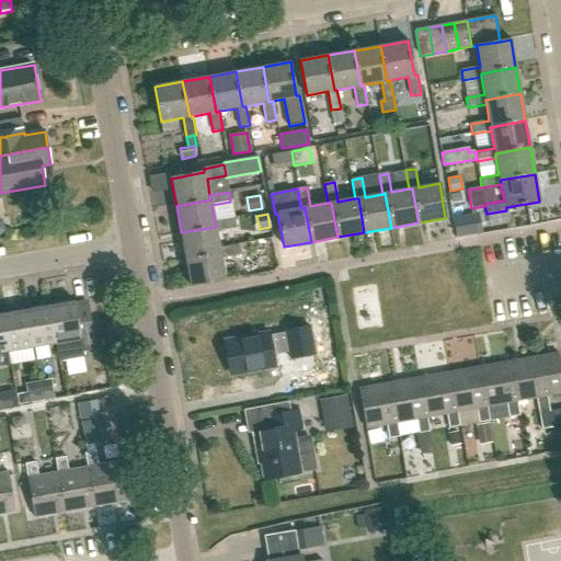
[(478,214),(455,218),(458,236),(481,231),(478,214)]
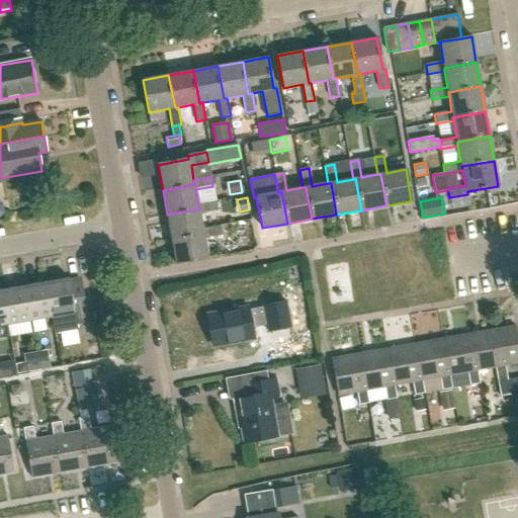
[(203,234),(202,230),(199,214),(218,211),(216,201),(198,205),(199,209),(167,214),(172,239),(203,234)]
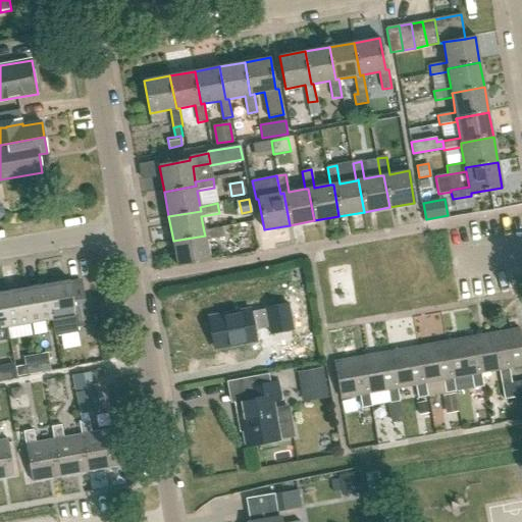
[(173,241),(177,266),(210,260),(206,241),(223,238),(221,228),(204,231),(205,236),(173,241)]
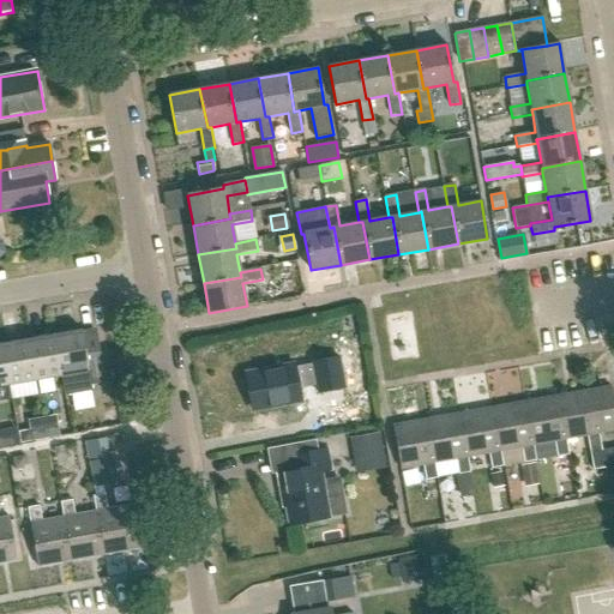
[(65,396),(92,390),(91,384),(106,381),(100,351),(85,354),(82,329),(54,333),(61,375),(65,396)]
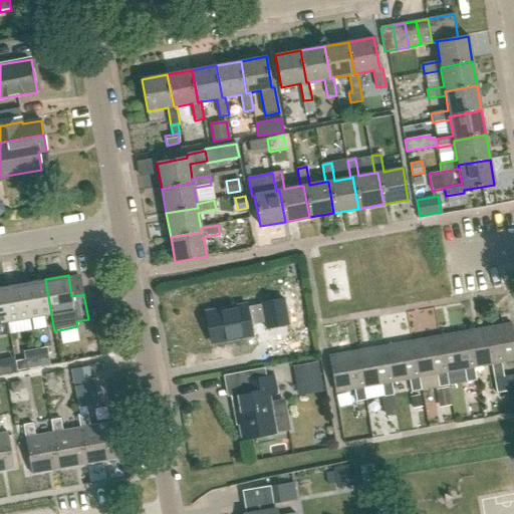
[(45,279),(44,279),(24,283),(30,318),(51,314),(45,279)]
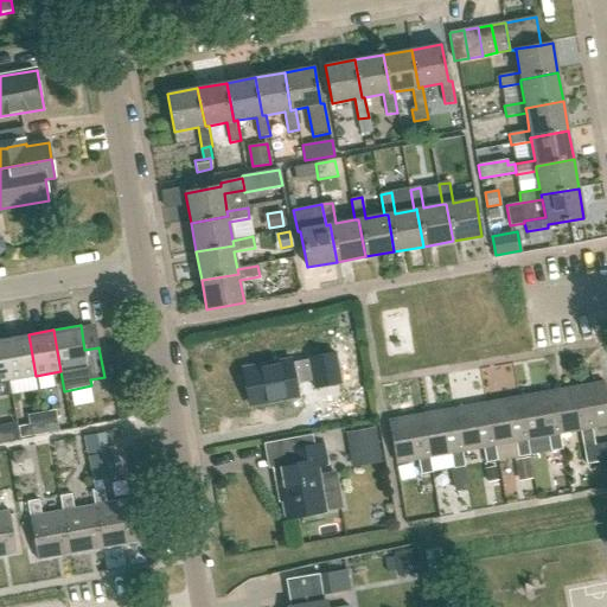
[(29,334),(27,334),(2,339),(11,379),(36,376),(29,334)]
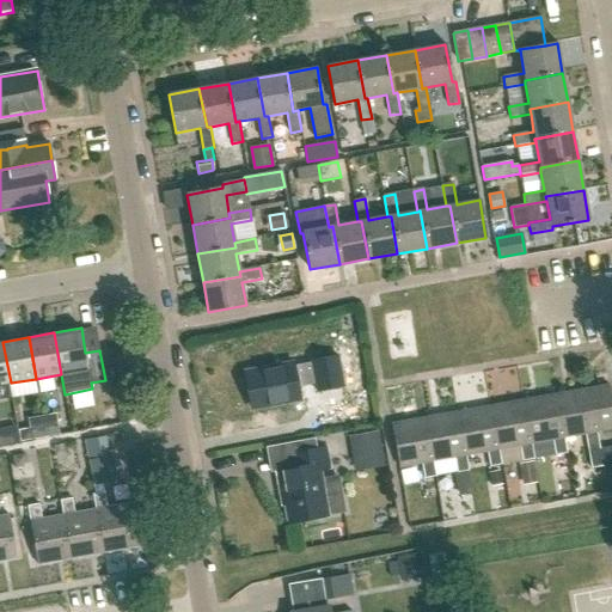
[(10,384),(11,383),(2,342),(0,342),(0,398),(11,397),(8,384),(10,384)]
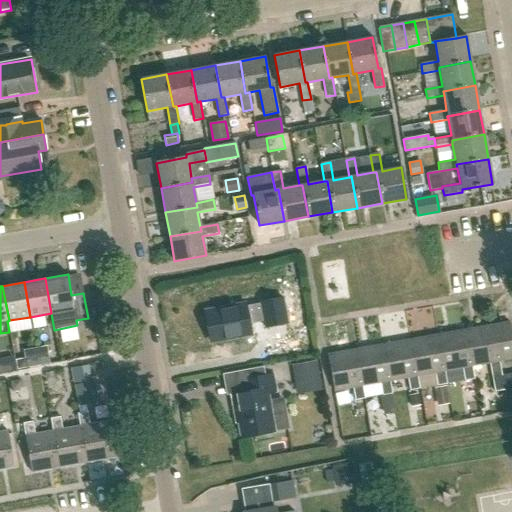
[(210,339),(225,336),(225,338),(250,333),(248,322),(263,320),(265,326),(286,322),(281,297),(260,301),(261,305),(246,308),(245,305),(220,310),(220,312),(205,315),(210,339)]
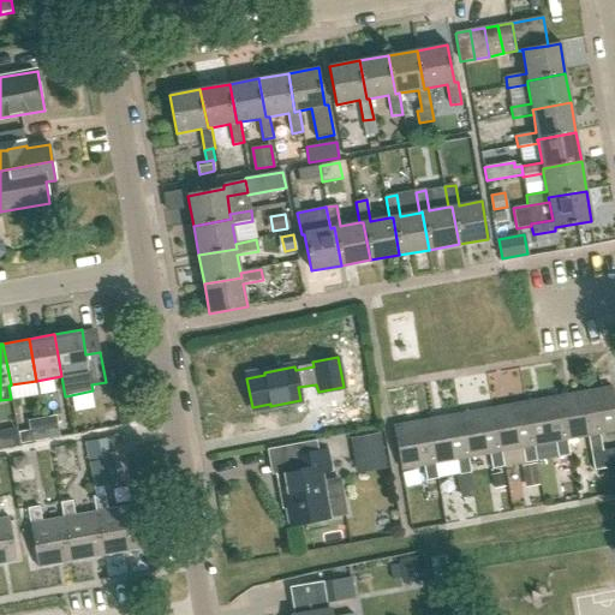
[(614,430),(614,400),(613,387),(575,394),(583,436),(589,436),(591,452),(592,451),(603,449),(601,434),(614,430)]
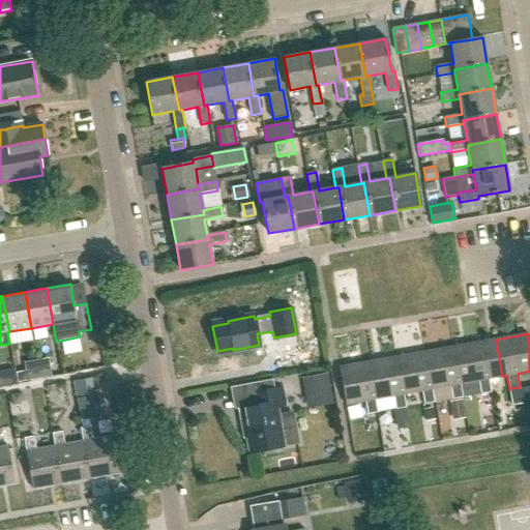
[(492,391),(490,379),(502,376),(496,340),(465,345),(471,382),(479,380),(481,393),(492,391)]
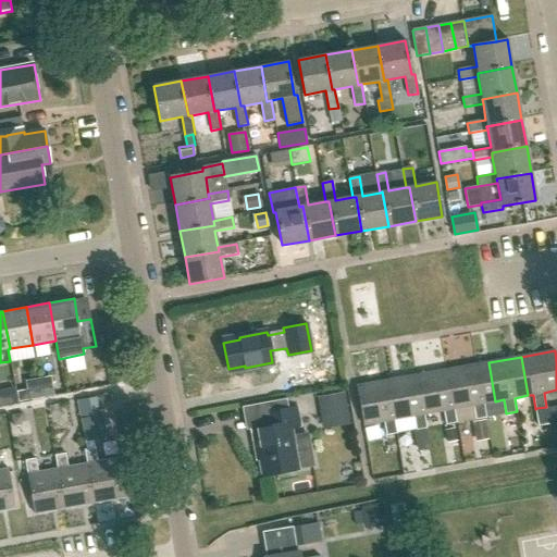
[(487,417),(484,403),(495,401),(489,362),(456,368),(462,407),(474,405),(477,419),(487,417)]
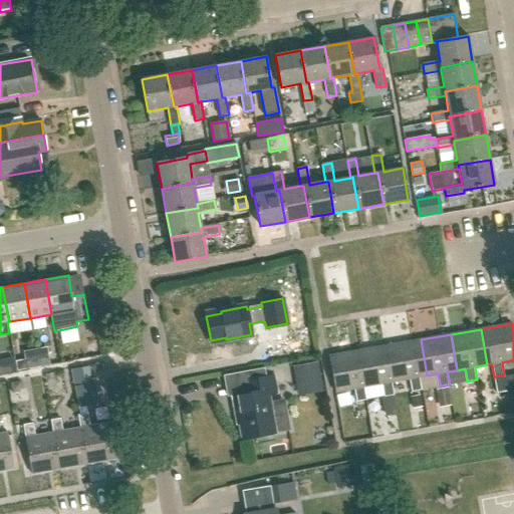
[(422,390),(420,376),(427,375),(421,339),(391,345),(397,381),(410,378),(412,392),(422,390)]
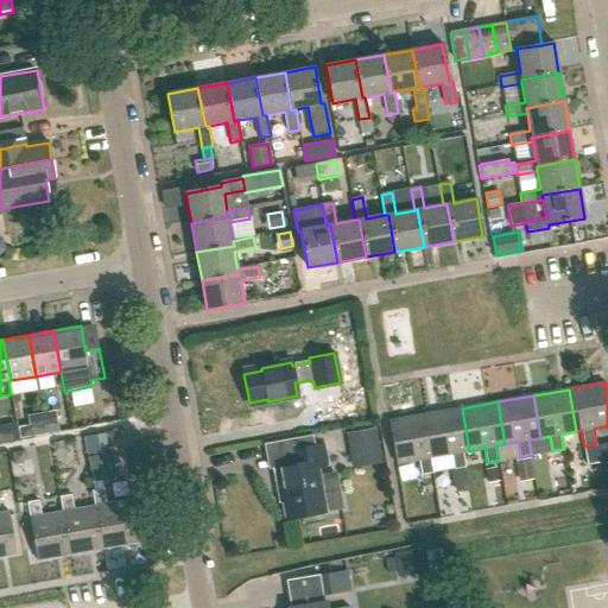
[(466,467),(463,451),(469,451),(462,409),(426,415),(434,457),(453,454),(455,469),(466,467)]
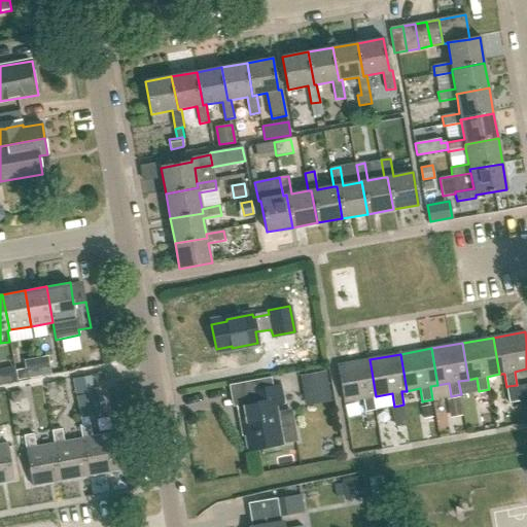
[(36,358),(37,367),(39,376),(51,374),(47,356),(36,358)]
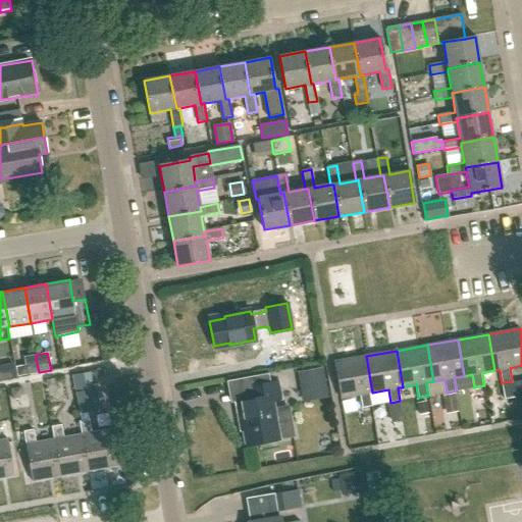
[(39,372),(37,364),(36,355),(23,357),(24,366),(27,374),(39,372)]
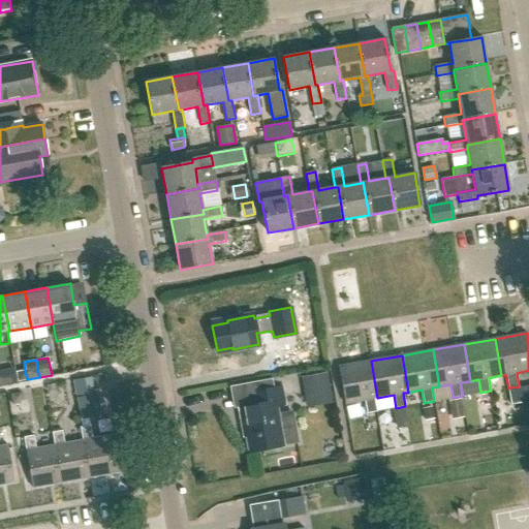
[(371,361),(338,367),(345,404),(365,400),(367,413),(377,411),(375,398),(377,398),(371,361)]
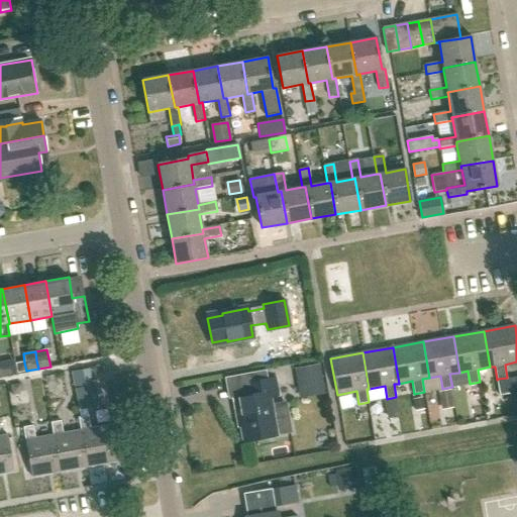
[(13,359),(0,362),(0,377),(16,374),(13,359)]
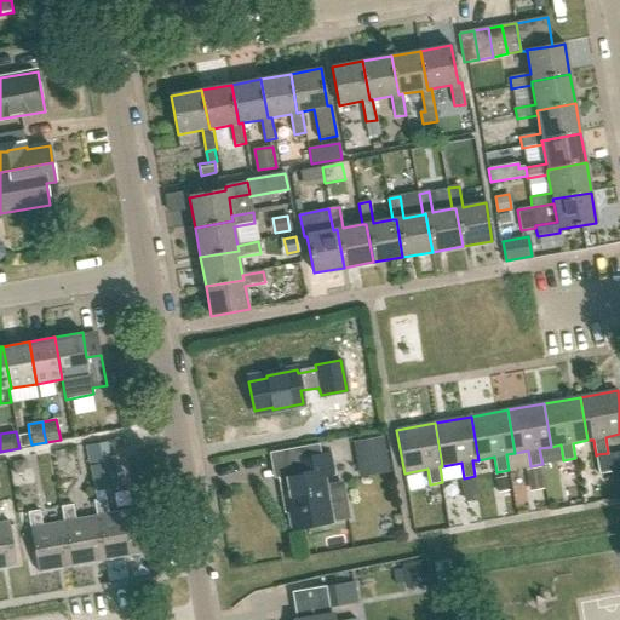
[(382,437),(352,442),(356,465),(385,459),(382,437)]
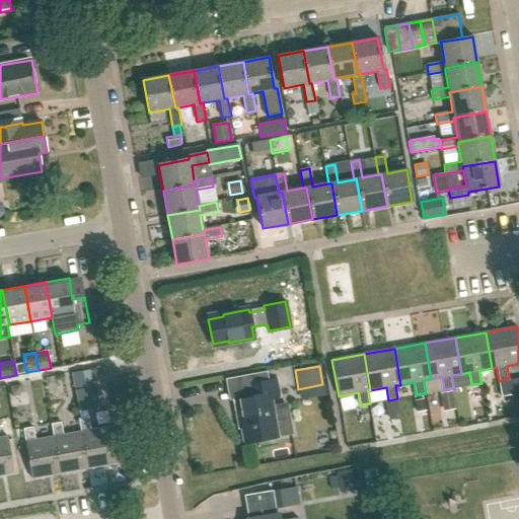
[(89,369),(71,372),(74,385),(92,382),(89,369)]
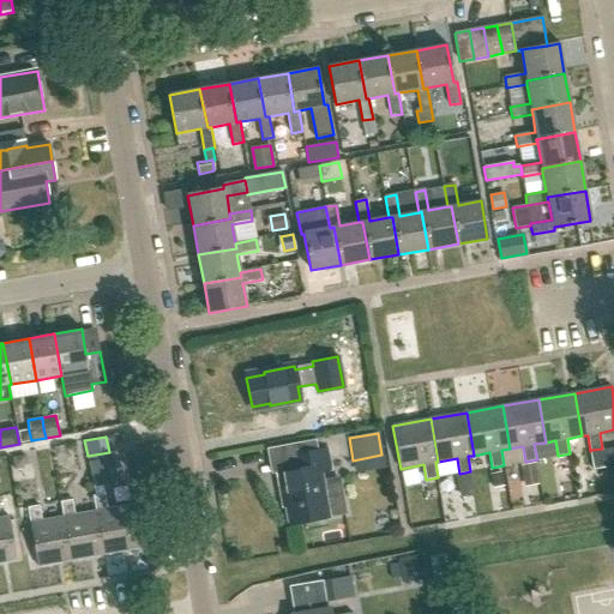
[(606,468),(602,449),(591,450),(594,470),(606,468)]
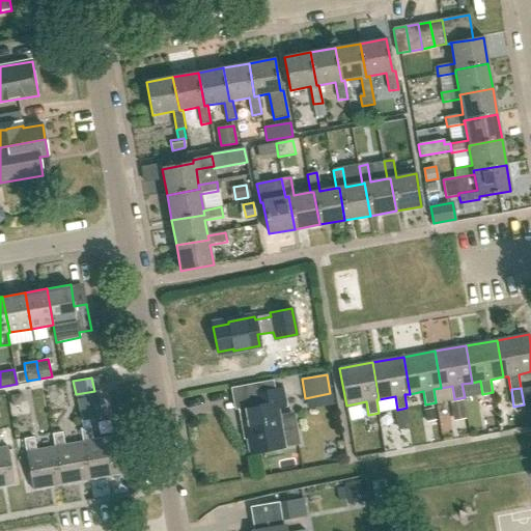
[(251,453),(283,448),(276,408),(284,407),(281,389),(254,394),(256,406),(240,409),(245,438),(248,438),(251,453)]
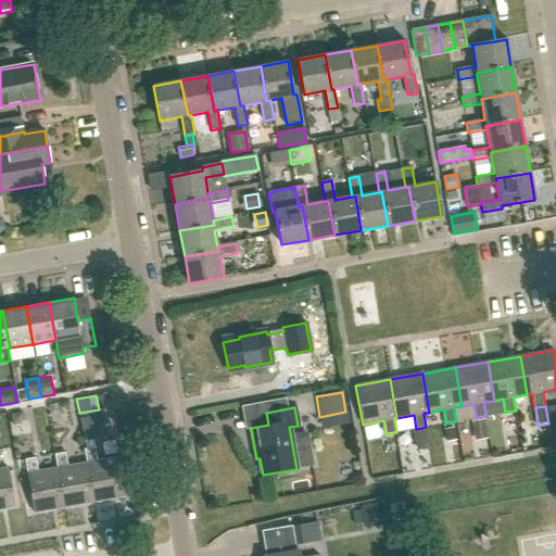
[(13,425),(20,424),(23,418),(22,412),(11,414),(13,425)]
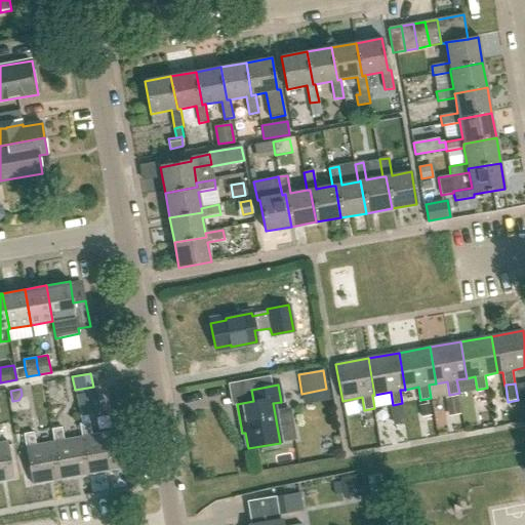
[(457,396),(446,398),(449,414),(459,413),(457,396)]
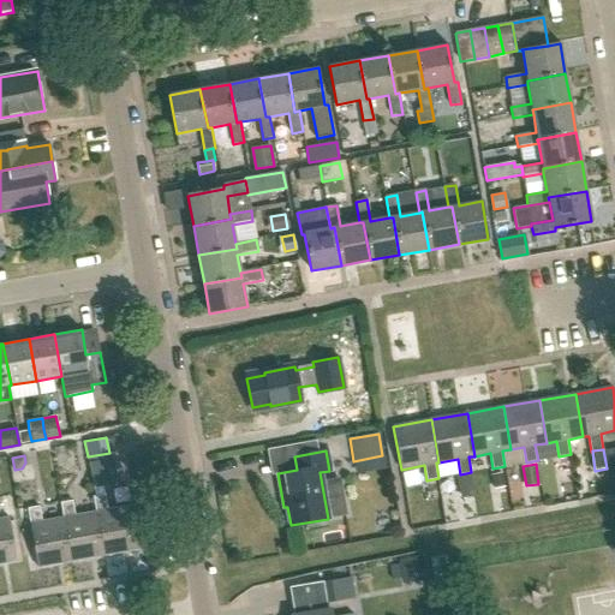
[(501,472),(490,473),(493,489),(503,487),(501,472)]
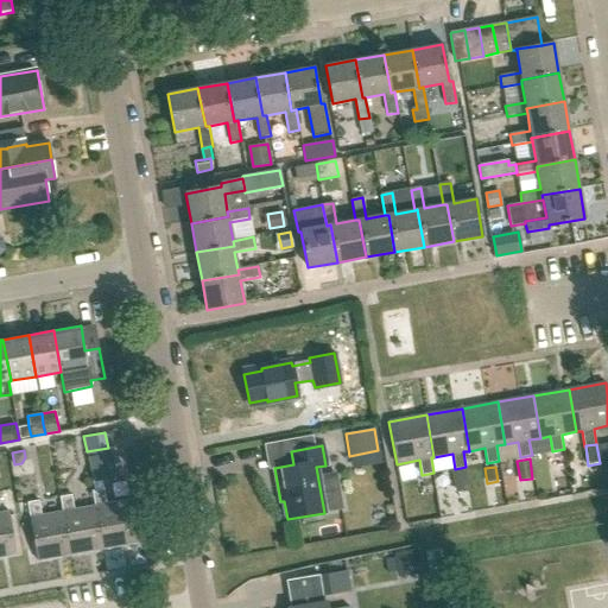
[(468,488),(464,469),(453,472),(456,491),(468,488)]
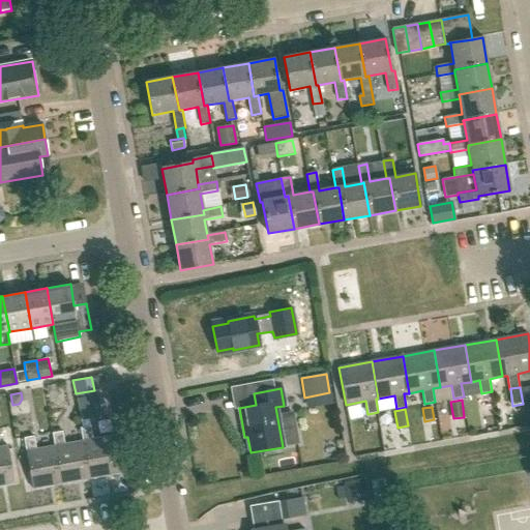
[(90,479),(119,474),(112,437),(93,440),(90,427),(81,429),(83,442),(90,479)]
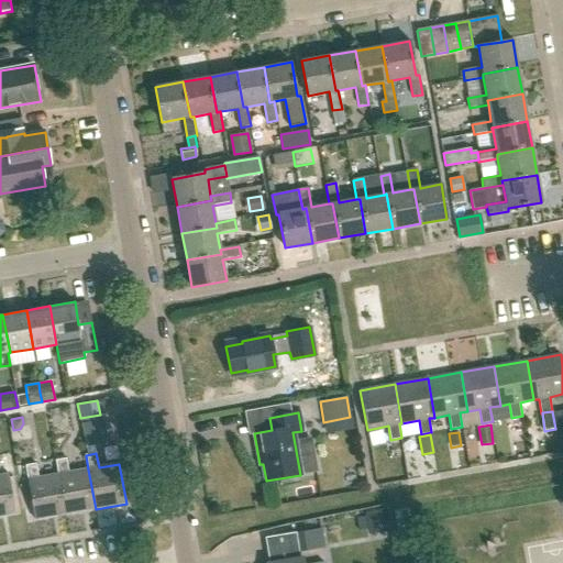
[(65,515),(96,509),(88,470),(68,473),(66,459),(55,461),(58,475),(58,474),(65,515)]
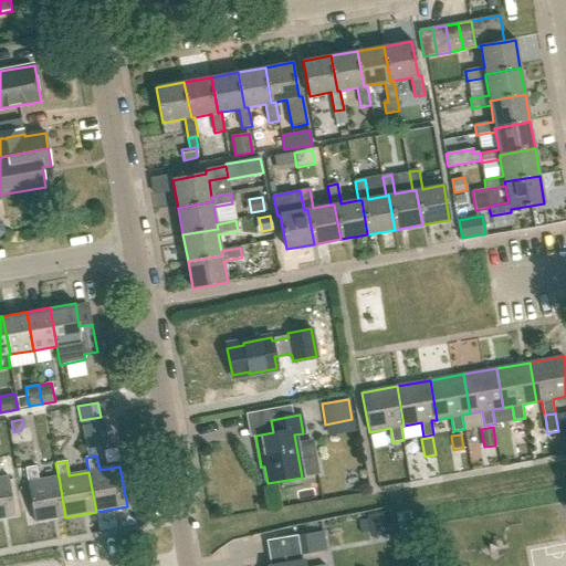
[(28,482),(34,523),(65,517),(59,477),(59,478),(39,481),(37,467),(25,469),(28,482)]
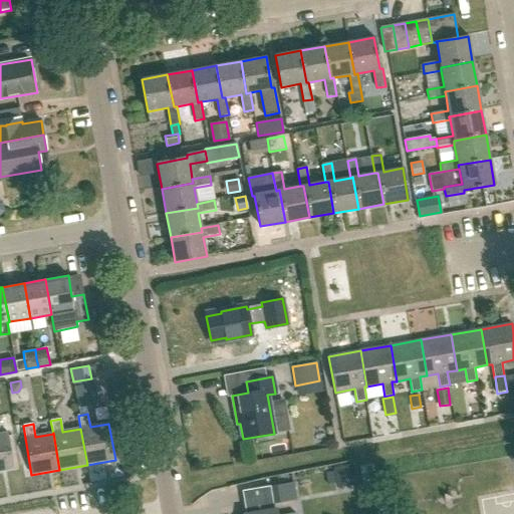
[(0,471),(14,469),(8,433),(0,434),(0,471)]
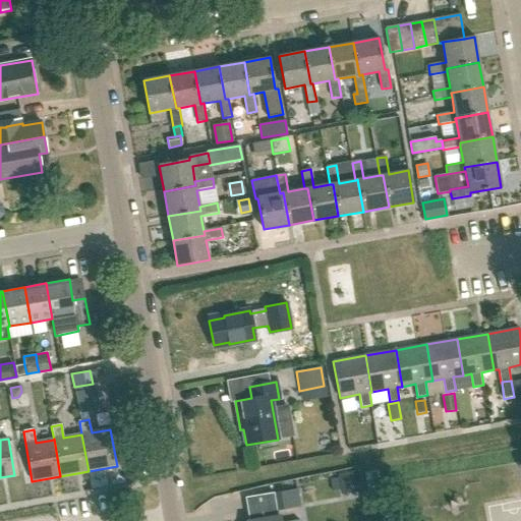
[(364,474),(367,490),(380,488),(377,472),(364,474)]
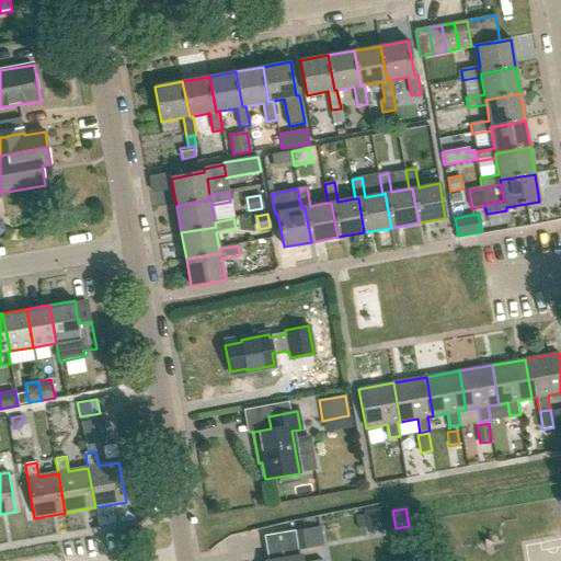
[(366,515),(356,516),(358,528),(368,527),(382,525),(380,510),(366,512),(366,515)]
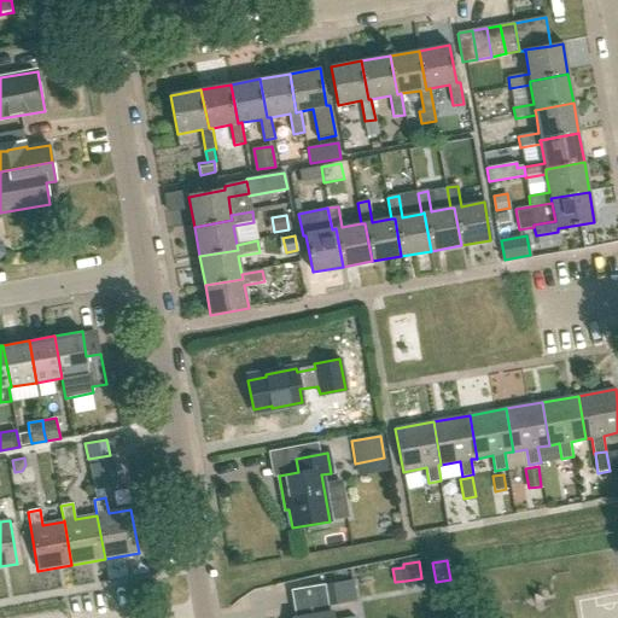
[(355,579),(325,584),(328,604),(359,599),(355,579)]
